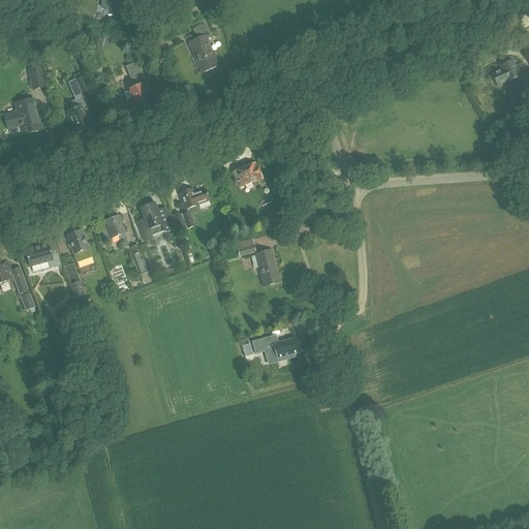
[(55,17),(59,28),(69,25),(66,13),(55,17)]
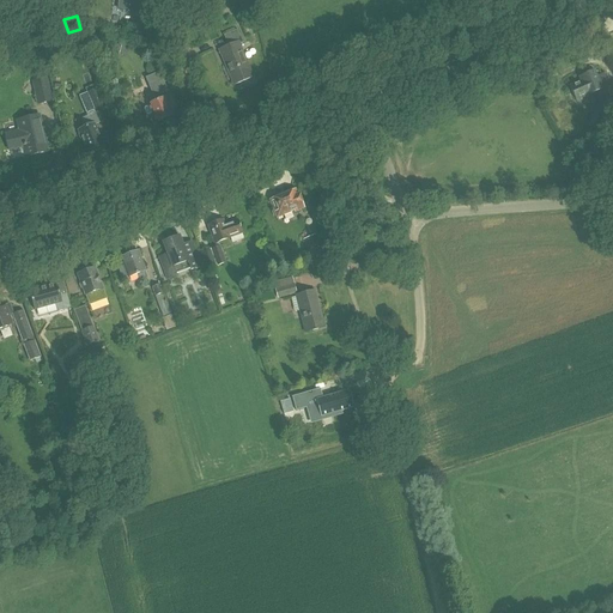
[(220,53),(234,83),(252,74),(240,44),(243,43),(238,30),(224,36),(230,49),(220,53)]
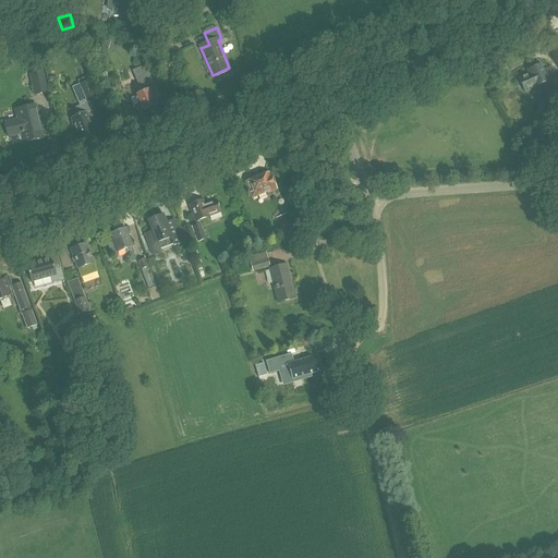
[(520,79),(524,91),(535,85),(536,86),(548,81),(552,89),(557,86),(557,80),(552,67),(544,70),(542,64),(529,70),(530,74),(520,79)]
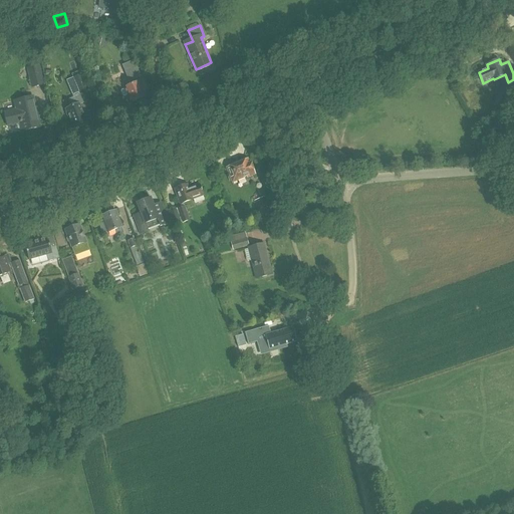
[(44,85),(40,65),(27,68),(31,88),(44,85)]
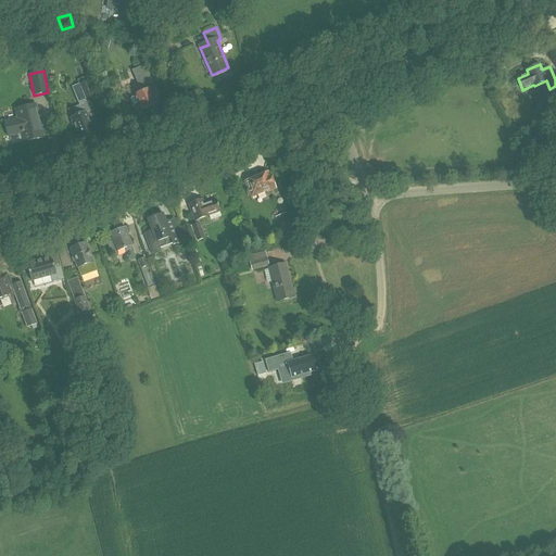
[(139,103),(142,111),(156,105),(152,96),(156,93),(148,73),(136,77),(142,92),(136,95),(136,96),(131,98),(131,99),(134,104),(135,104),(139,103)]
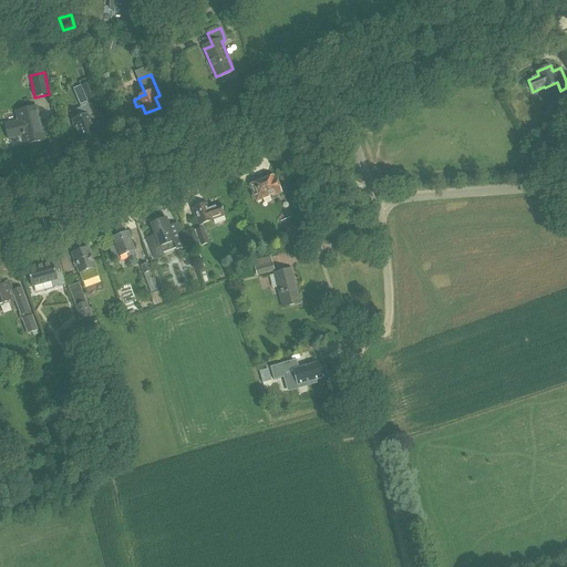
[(89,83),(80,86),(86,102),(95,99),(89,83)]
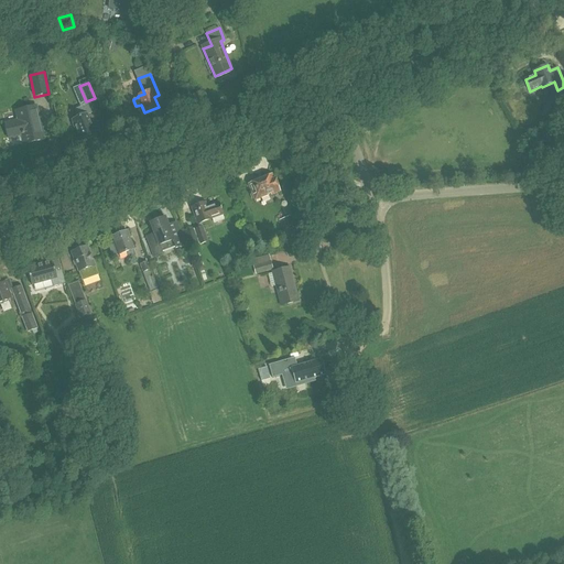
[(78,118),(73,120),(80,140),(83,139),(84,141),(89,139),(89,137),(95,134),(87,115),(91,114),(99,110),(95,98),(86,101),(87,105),(84,106),(75,109),(78,118)]
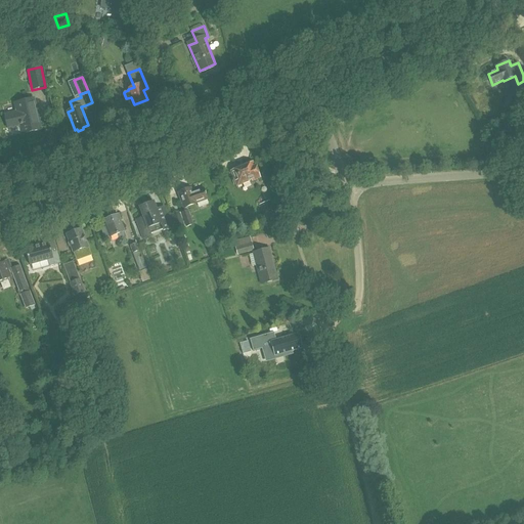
[(20,125),(23,133),(41,129),(36,111),(37,111),(34,99),(14,103),(16,113),(5,115),(8,128),(20,125)]
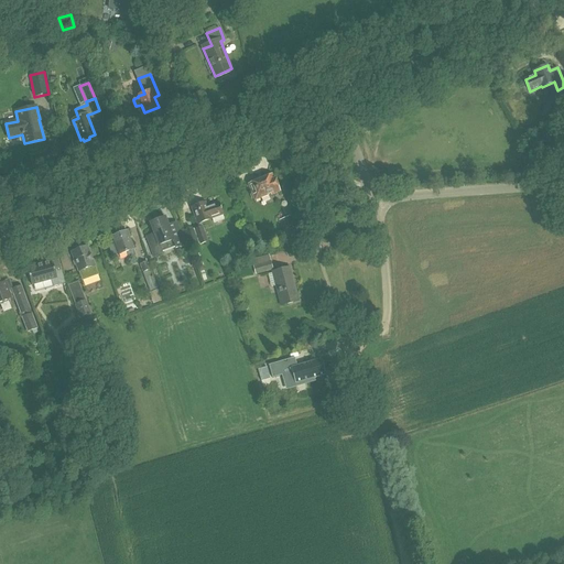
[(248,184),(255,201),(271,194),(272,195),(281,192),(275,179),(274,179),(272,174),(248,184)]
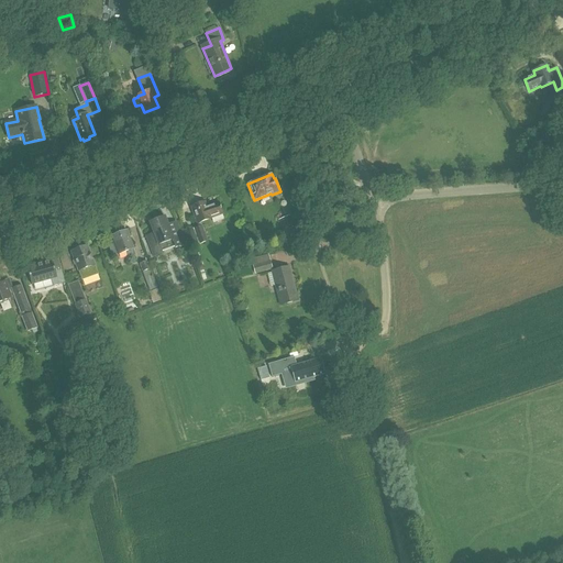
[(185,232),(190,247),(208,242),(202,225),(201,222),(211,219),(223,214),(219,202),(207,207),(205,202),(191,207),(198,227),(185,232)]
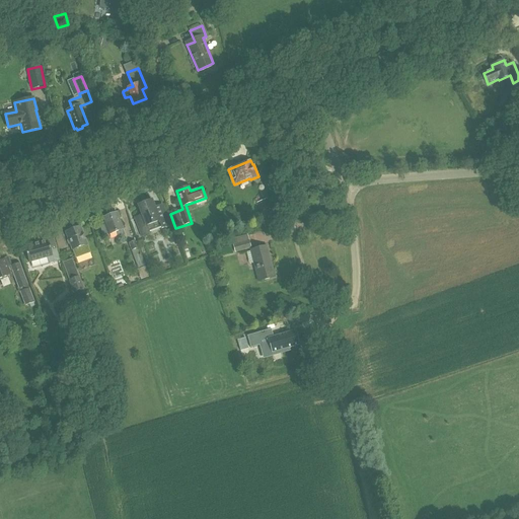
[(256,203),(265,222),(276,218),(268,198),(256,203)]
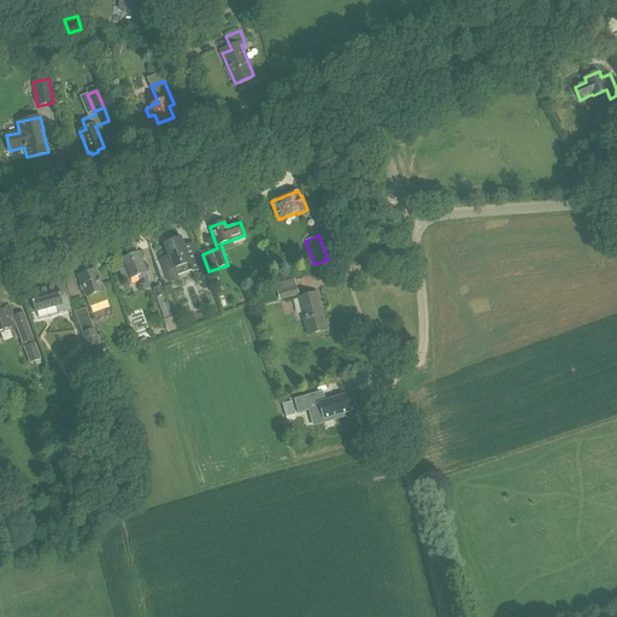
[(160,259),(169,281),(177,277),(177,276),(192,271),(192,272),(203,269),(193,244),(184,247),(181,238),(164,244),(169,257),(160,259)]
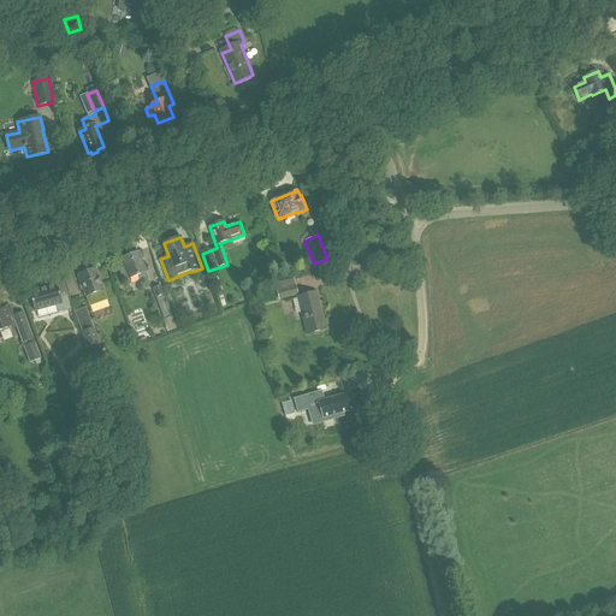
[(138,276),(141,283),(148,280),(146,273),(138,253),(122,260),(125,267),(119,270),(124,280),(129,278),(129,279),(138,276)]
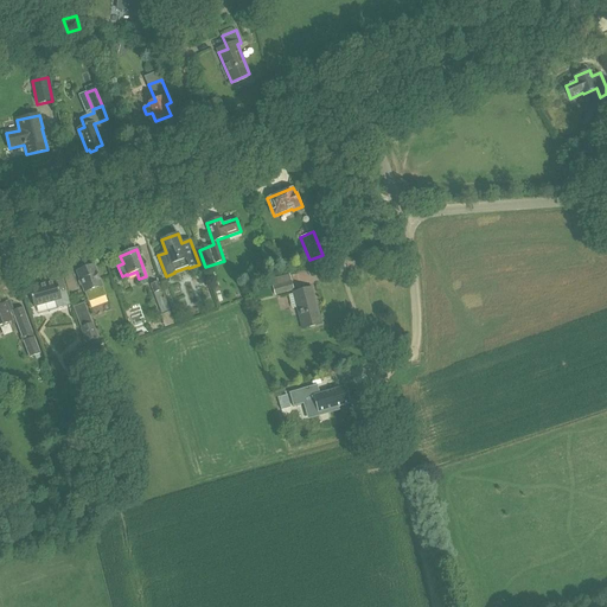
[(77,272),(88,302),(106,295),(95,266),(77,272)]
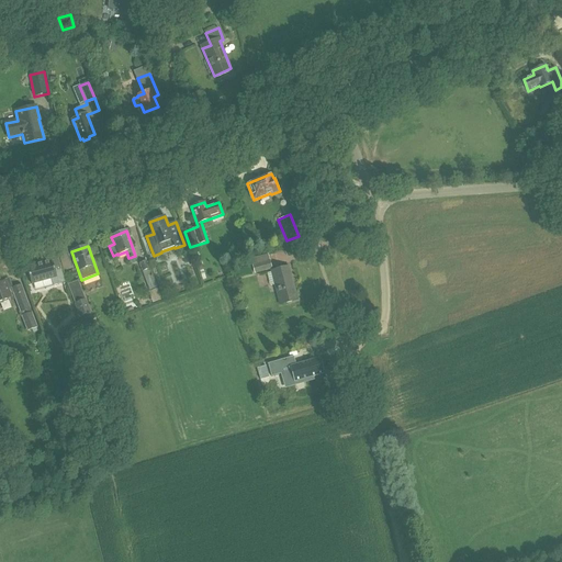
[(250,259),(255,273),(272,269),(268,254),(250,259)]
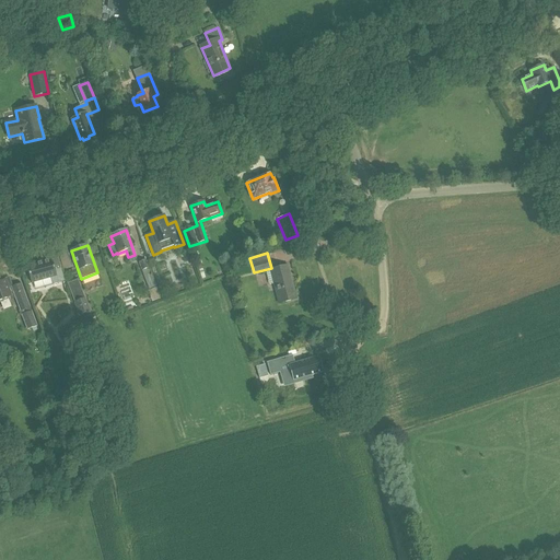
[(51,259),(26,266),(32,283),(51,278),(53,284),(65,281),(61,269),(55,270),(51,259)]
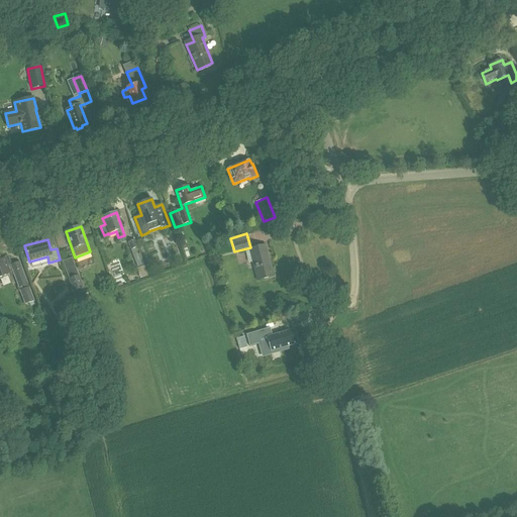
[(135,240),(128,242),(131,250),(131,249),(137,268),(145,265),(136,241),(135,241),(135,240)]
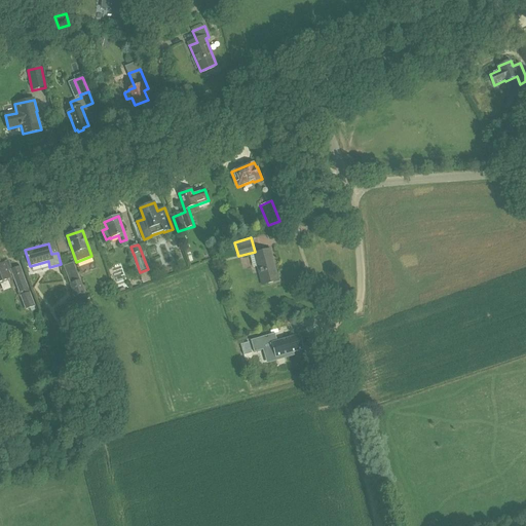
[(270,250),(255,254),(255,255),(258,266),(263,285),(278,280),(270,250)]
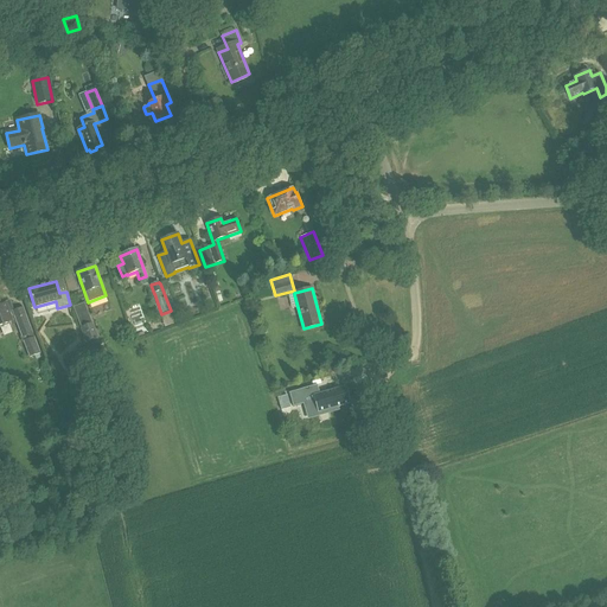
[(0,305),(0,326),(11,323),(12,325),(17,324),(21,337),(20,337),(23,343),(24,343),(30,358),(40,353),(23,307),(13,311),(10,301),(0,305)]
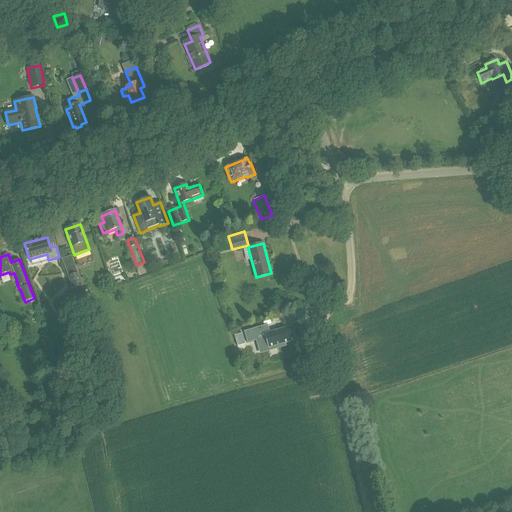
[(68,276),(72,288),(83,284),(78,273),(77,273),(71,256),(62,259),(69,276),(68,276)]
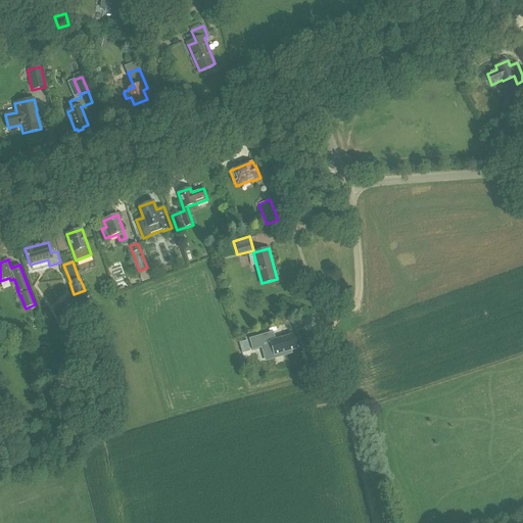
[(38,274),(45,272),(43,265),(36,267),(38,274)]
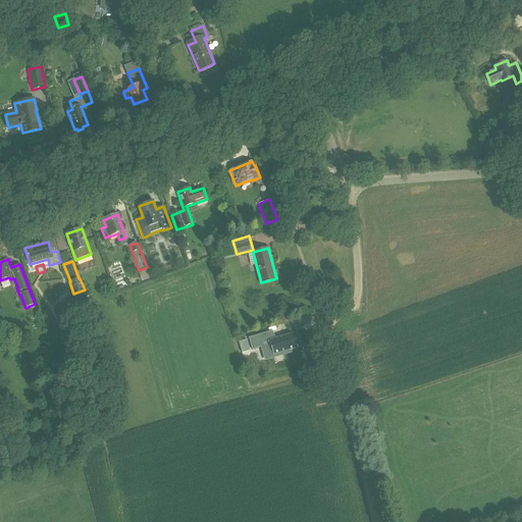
[(86,305),(83,299),(77,301),(80,307),(85,305),(86,305)]
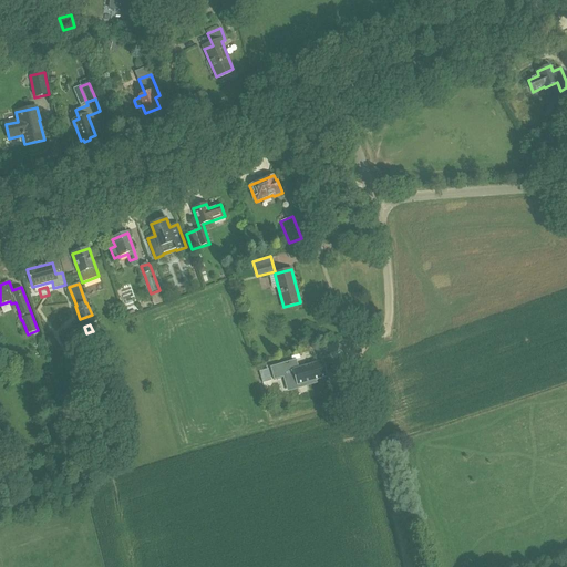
[(64,342),(69,353),(95,342),(92,331),(86,333),(80,337),(79,333),(72,337),(73,339),(64,342)]
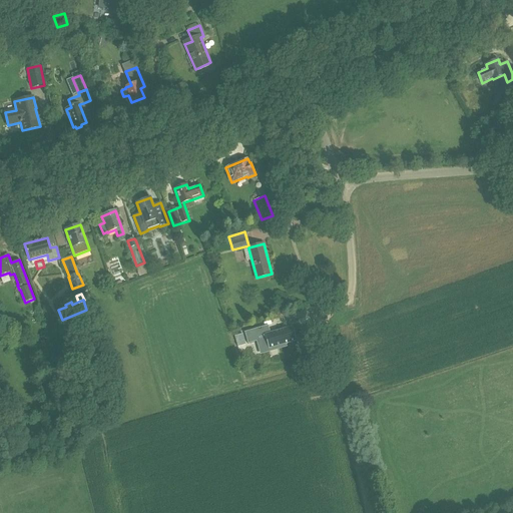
[(260,328),(244,332),(247,344),(259,341),(262,351),(297,341),(292,327),(262,335),(260,328)]
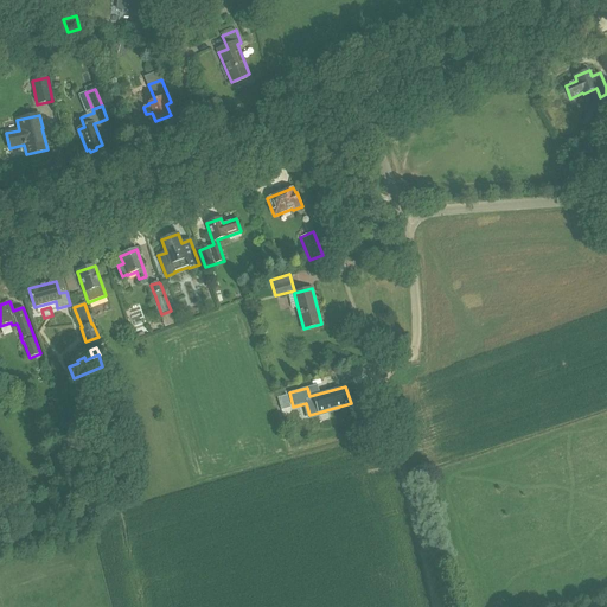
[(65,442),(64,438),(57,414),(48,416),(52,434),(56,445),(65,442)]
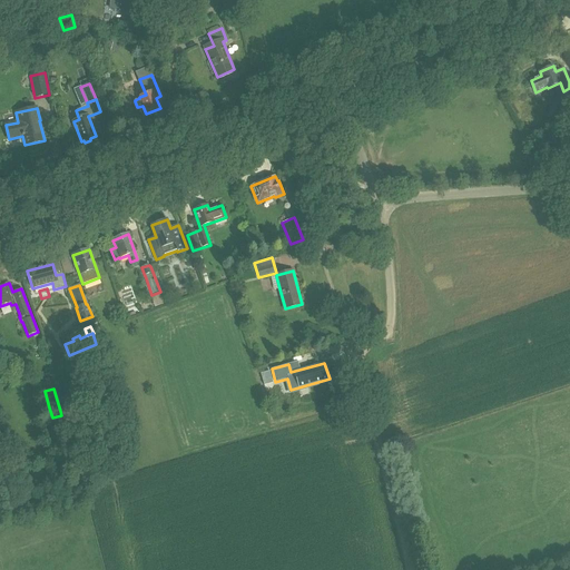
All buildings are outlined.
